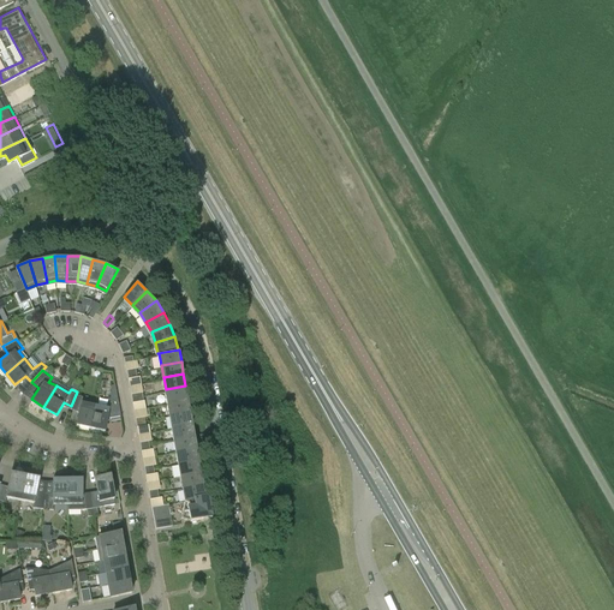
[(166,389),(168,401),(188,398),(185,386),(166,389)]
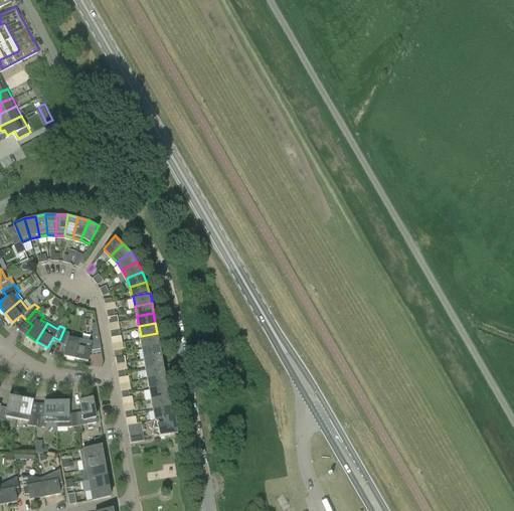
[(64,354),(76,356),(80,336),(69,334),(70,330),(64,328),(59,340),(66,343),(64,354)]
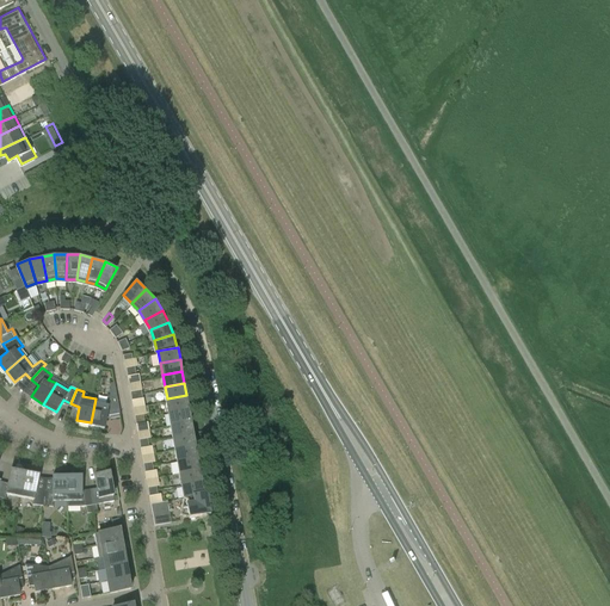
[(96,399),(91,422),(105,425),(108,413),(121,409),(118,394),(110,396),(109,402),(96,399)]
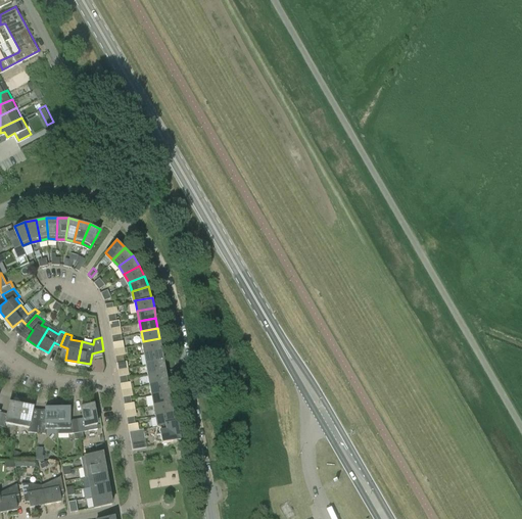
[(161,348),(159,338),(143,341),(144,351),(161,348)]
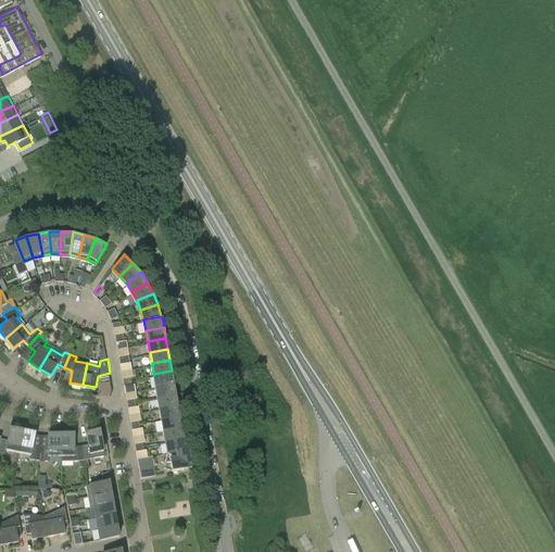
[(174,381),(172,371),(153,374),(155,385),(174,381)]
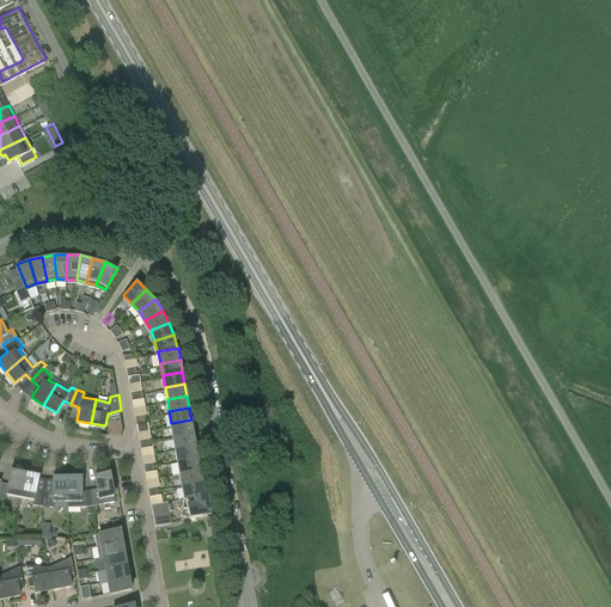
[(173,435),(194,431),(191,420),(171,423),(173,435)]
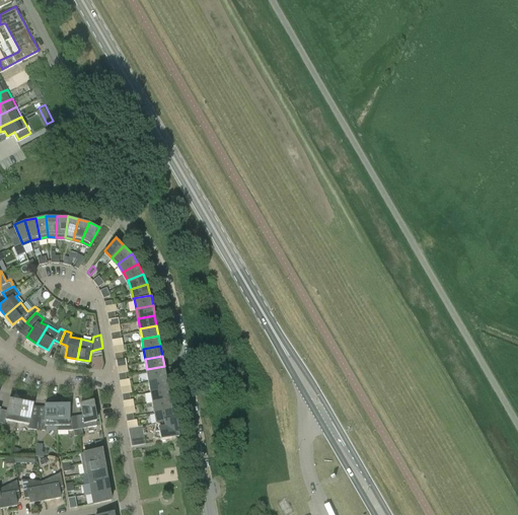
[(165,376),(164,366),(147,369),(149,379),(165,376)]
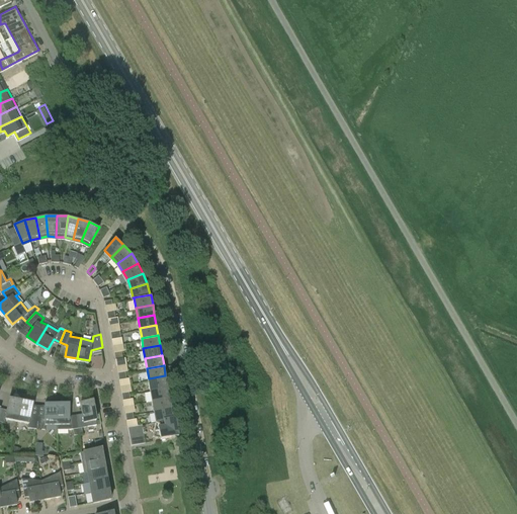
[(167,386),(165,375),(149,378),(151,389),(167,386)]
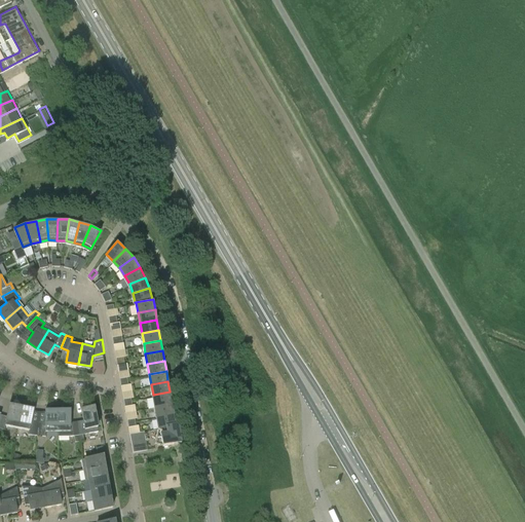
[(154,405),(172,402),(170,392),(153,395),(154,405)]
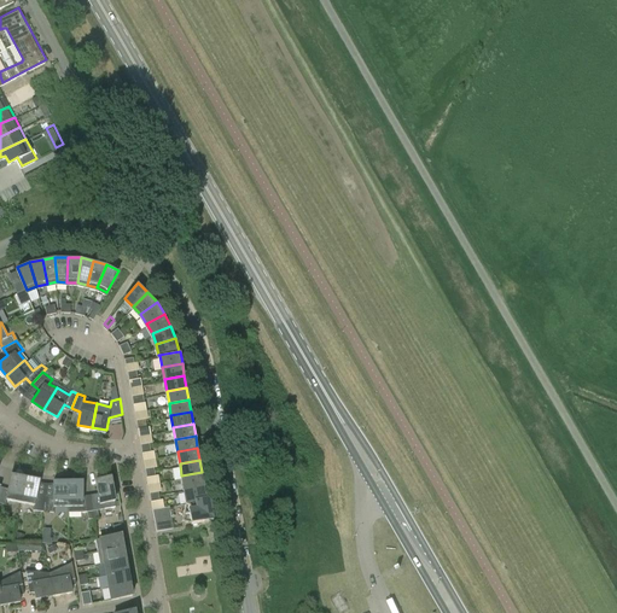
[(204,484),(202,472),(181,476),(184,488),(204,484)]
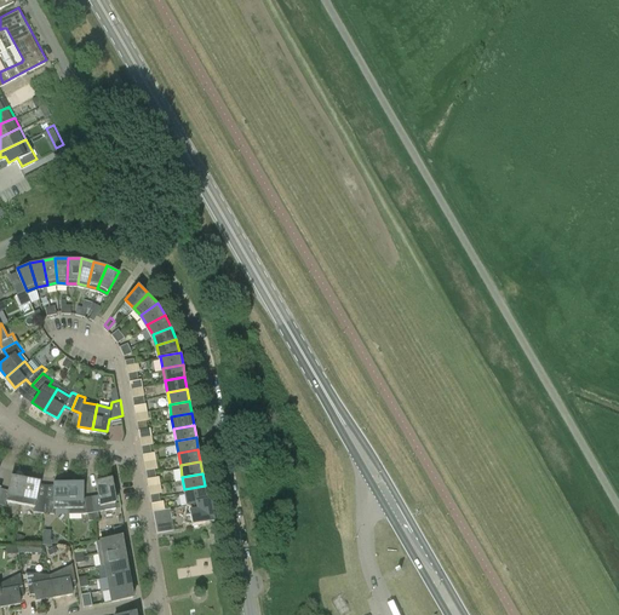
[(21,501),(26,477),(11,475),(9,488),(1,486),(0,487),(0,501),(6,504),(7,498),(21,501)]
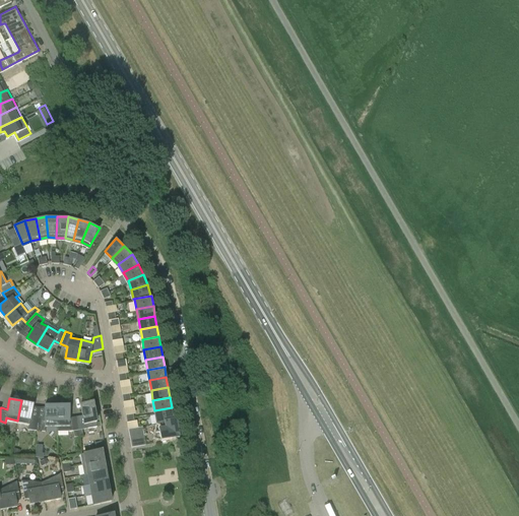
[(77,413),(79,433),(84,433),(83,427),(98,424),(95,413),(100,412),(99,404),(94,405),(93,399),(81,401),(83,412),(77,413)]
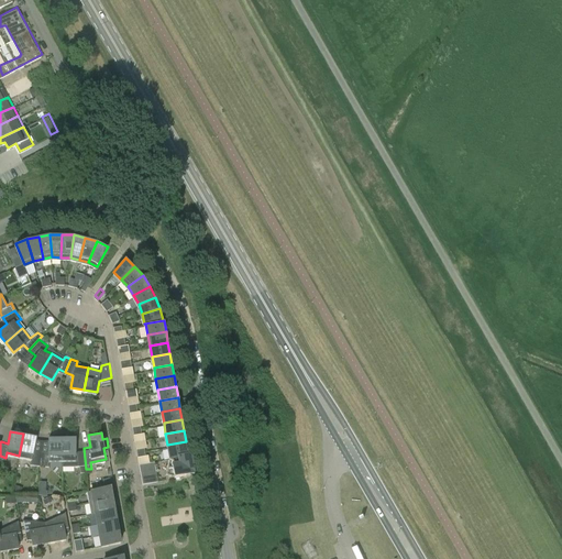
[(41,463),(42,449),(34,448),(36,436),(23,434),(19,456),(32,458),(31,462),(41,463)]
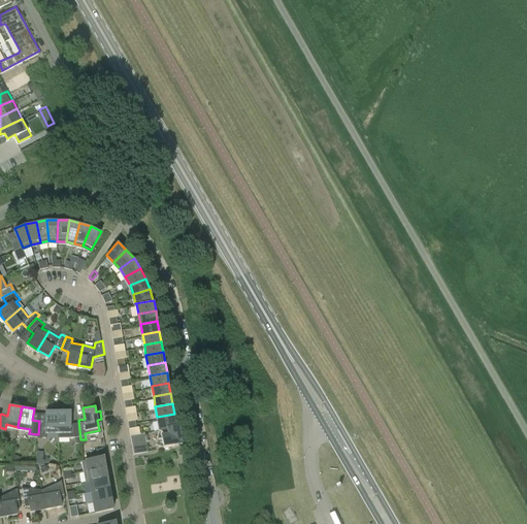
[(59,430),(58,410),(45,410),(45,422),(39,421),(38,434),(46,435),(46,430),(59,430)]
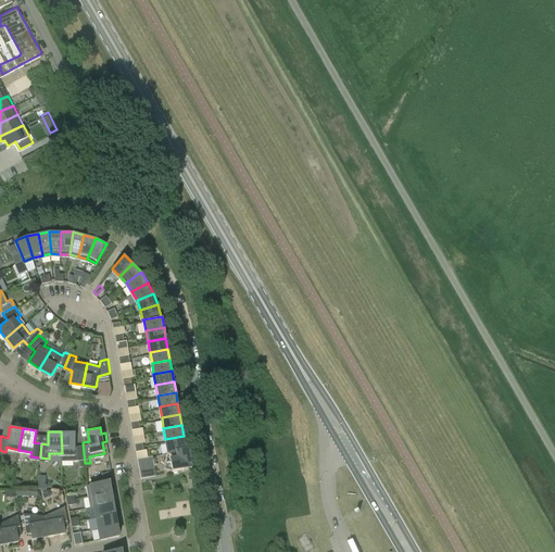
[(85,463),(83,442),(75,443),(74,431),(61,431),(62,453),(62,459),(75,459),(78,458),(79,464),(85,463)]
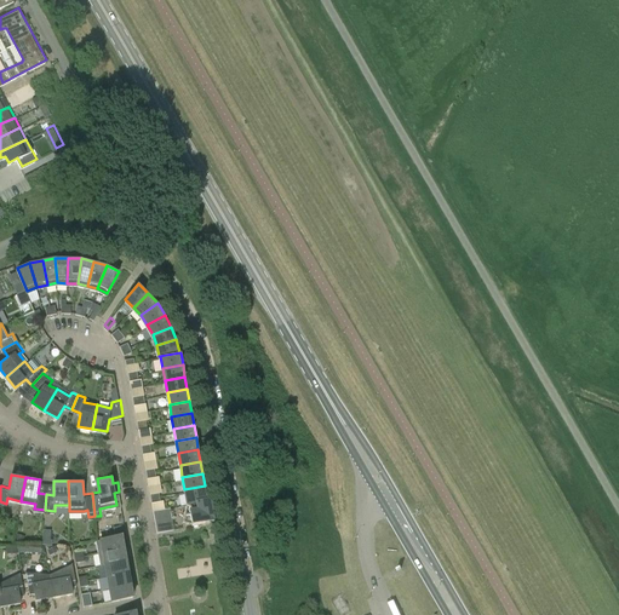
[(207,498),(205,486),(184,489),(187,501),(207,498)]
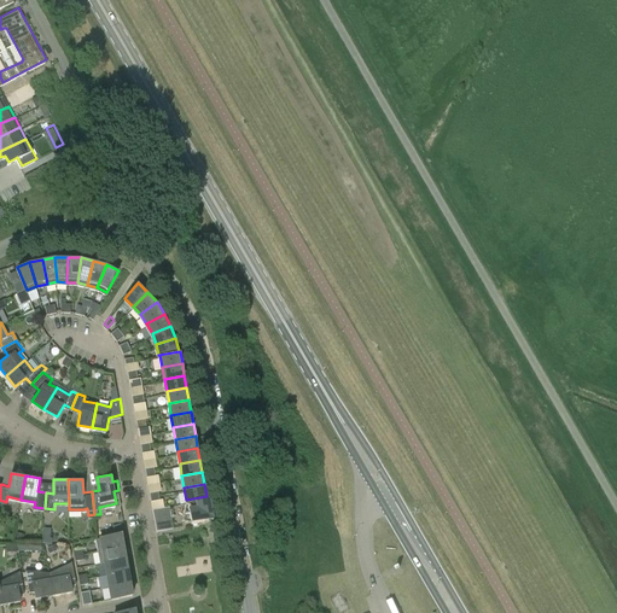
[(207,496),(186,500),(186,501),(182,518),(184,518),(192,519),(192,520),(213,517),(214,518),(214,517),(213,515),(209,496),(207,496)]
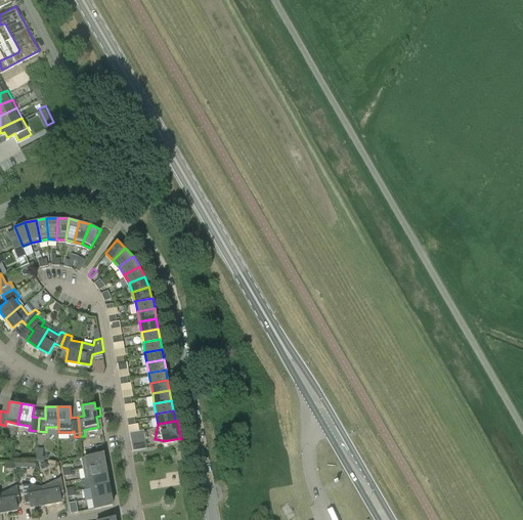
[(131,435),(145,433),(144,427),(130,429),(131,435)]
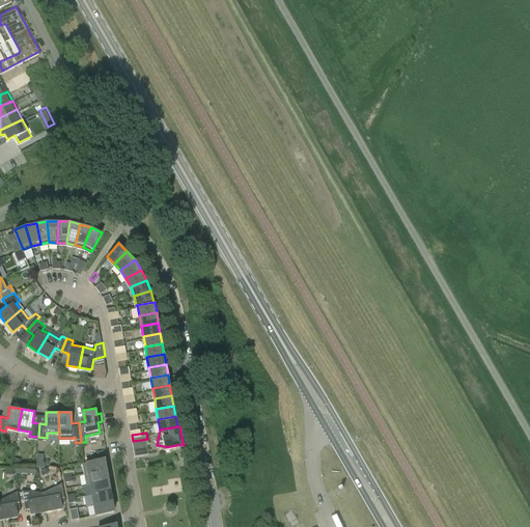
[(147,439),(133,441),(134,447),(148,445),(147,439)]
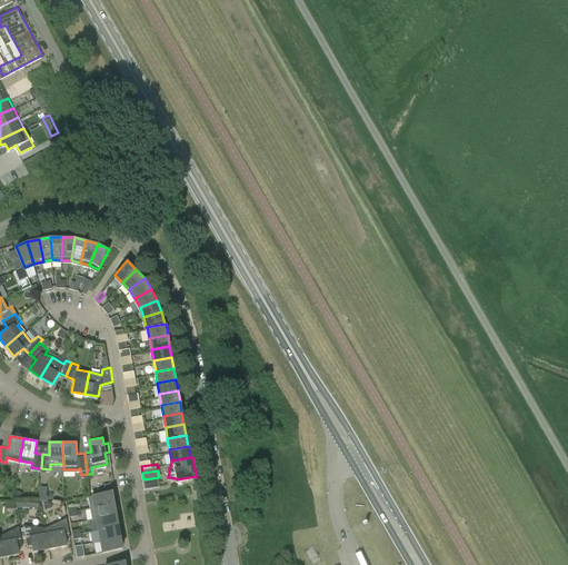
[(159,477),(143,479),(145,485),(145,486),(160,484),(159,477)]
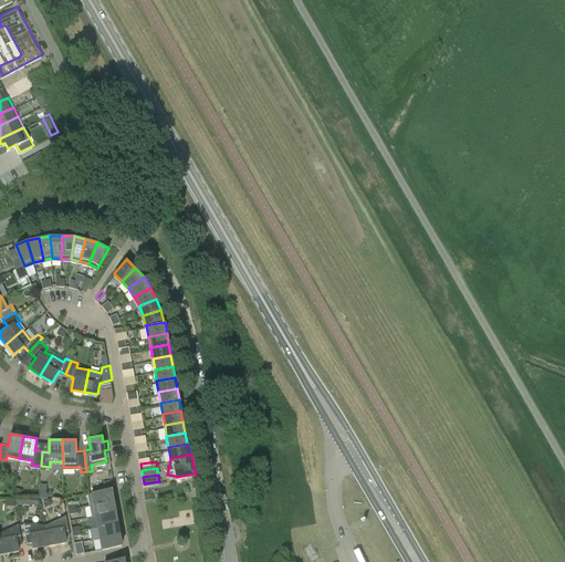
[(94,502),(113,499),(111,487),(92,491),(94,502)]
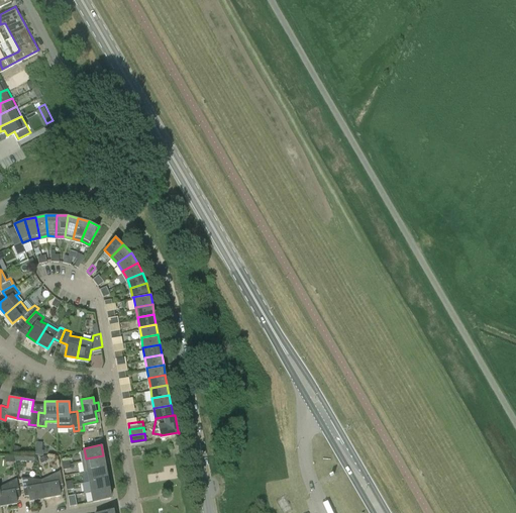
[(88,469),(105,466),(103,455),(86,458),(88,469)]
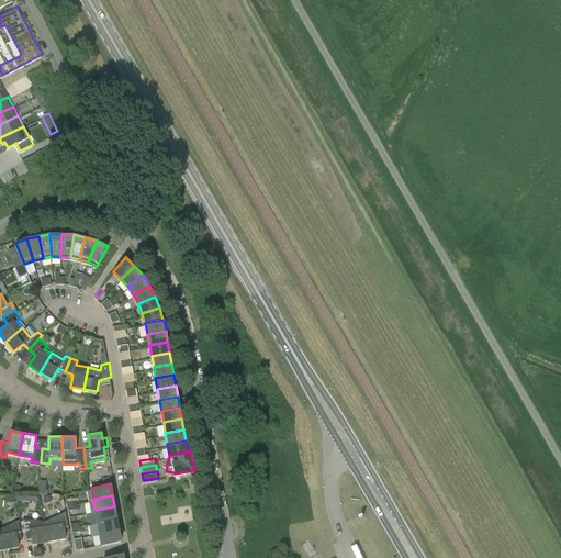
[(98,521),(116,517),(114,506),(96,510),(98,521)]
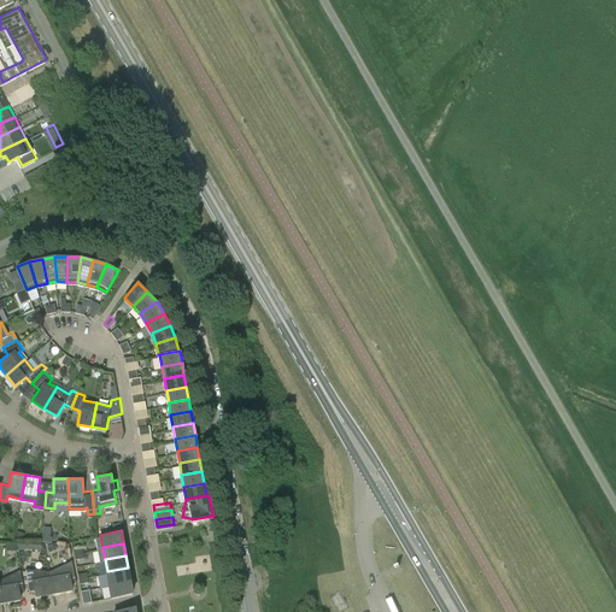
[(71,559),(51,569),(54,592),(72,588),(71,581),(76,581),(72,558),(71,558),(71,559)]
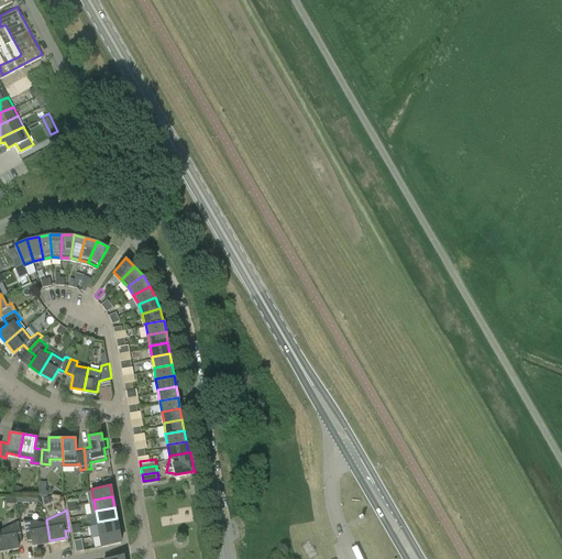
[(50,540),(46,519),(24,517),(23,517),(28,538),(32,537),(33,544),(50,540)]
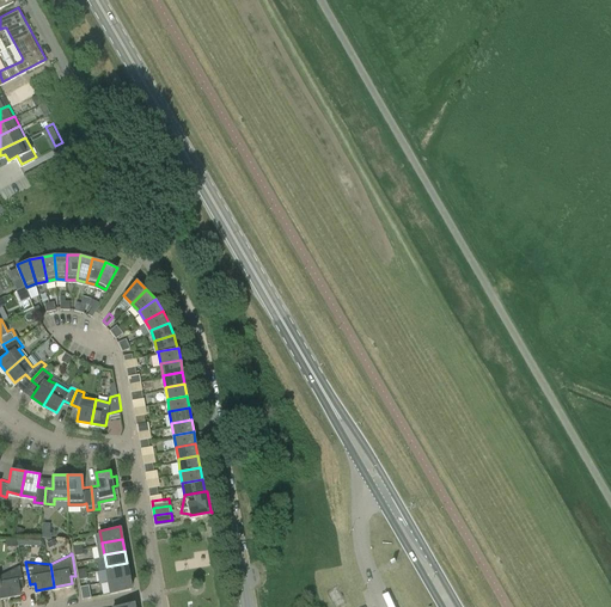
[(19,564),(0,572),(0,581),(2,596),(20,593),(19,586),(24,584),(20,563),(19,563),(19,564)]
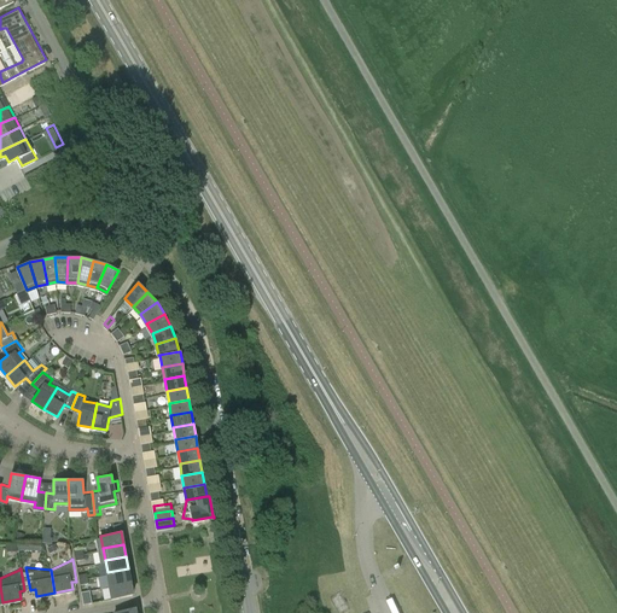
[(109,584),(131,581),(128,568),(108,572),(109,584)]
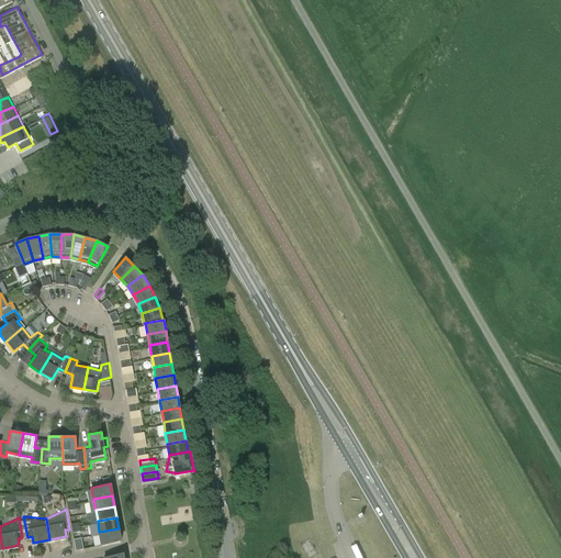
[(119,528),(99,532),(101,543),(121,539),(119,528)]
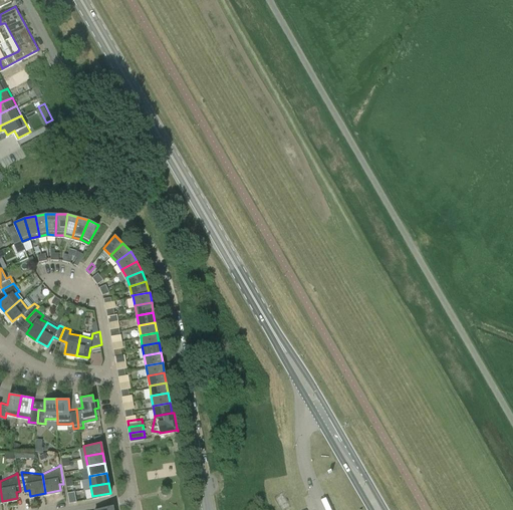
[(69,501),(76,499),(75,489),(67,490),(69,501)]
